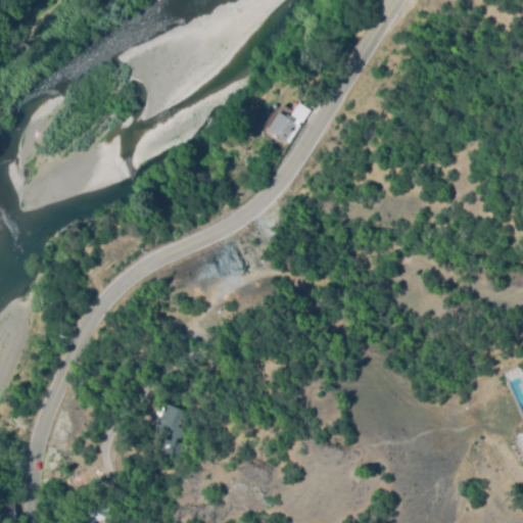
[(263,128),(276,107),(290,115),(299,99),(312,107),(289,144),(263,128)]
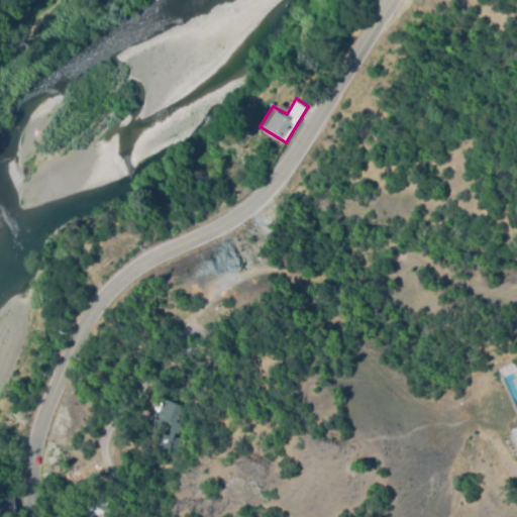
[(152,428),(163,401),(178,406),(168,433),(152,428)]
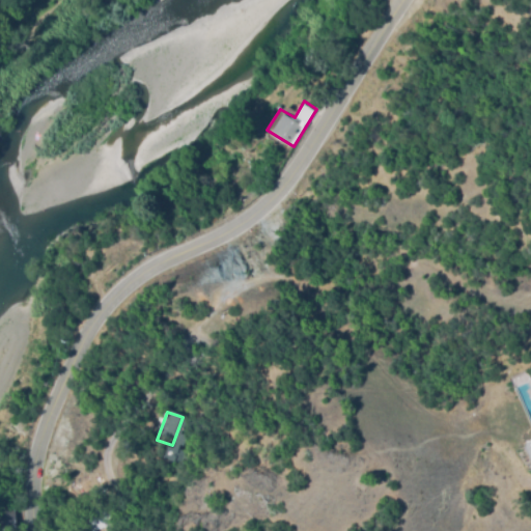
[(178,434),(187,437),(182,449),(184,450),(178,464),(170,460),(172,456),(169,455),(171,448),(174,449),(178,434)]
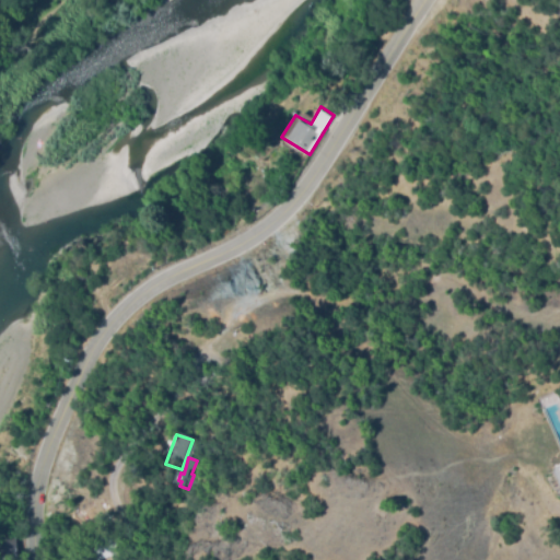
[(18,559),(1,559),(0,545),(0,535),(15,534),(18,559)]
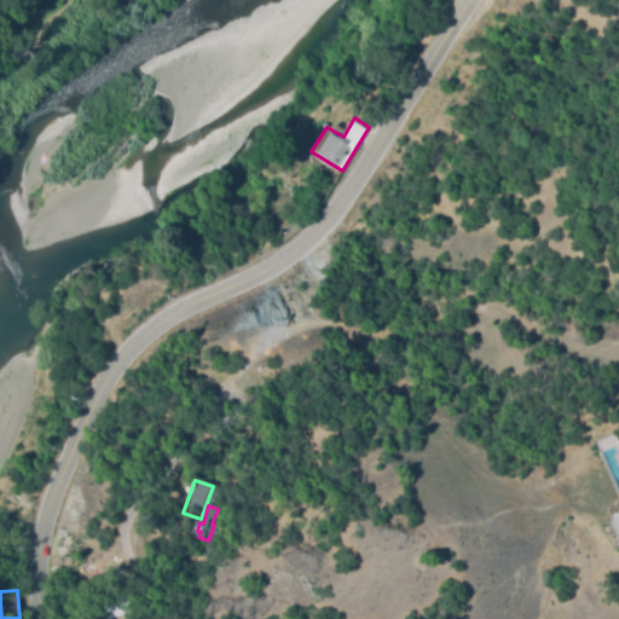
[(117,618),(105,618),(103,606),(110,603),(109,595),(131,590),(136,615),(117,618)]
